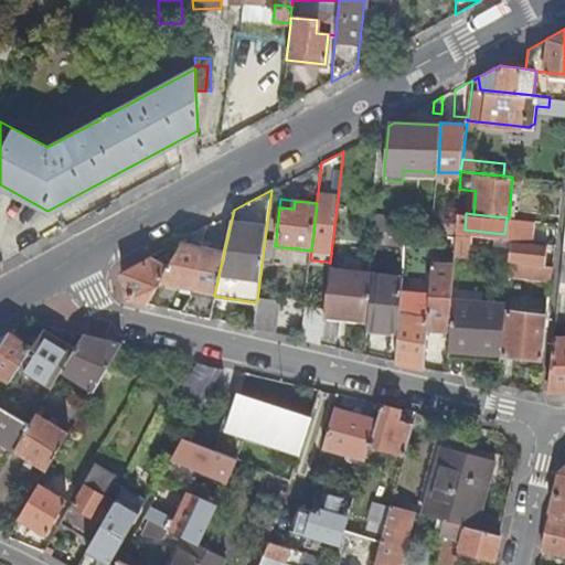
[(395,219),(374,216),(373,230),(377,230),(383,231),(394,232),(395,219)]
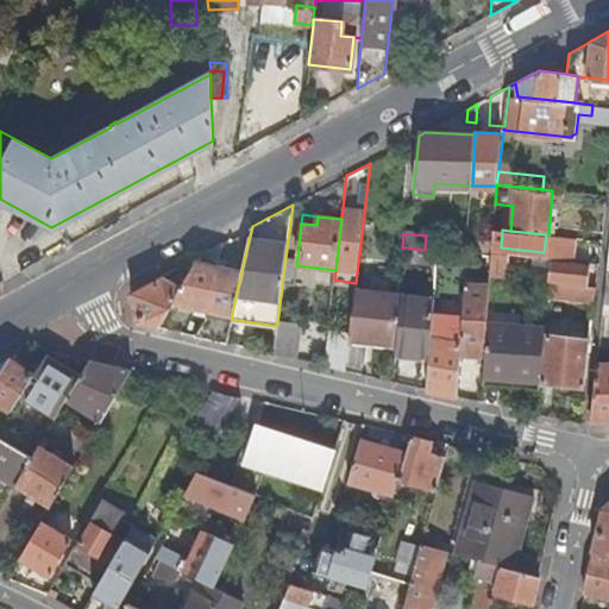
[(491,251),(493,240),(468,239),(462,318),(460,341),(485,345),(487,322),(489,287),(473,284),(475,263),(490,264),(491,251)]
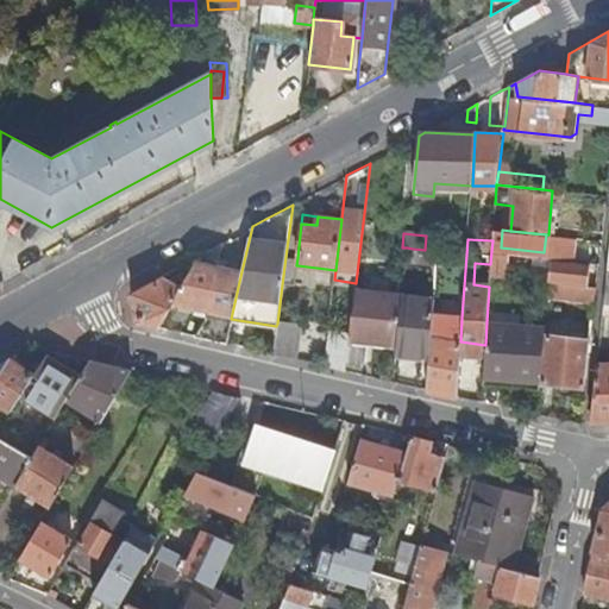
[(413,249),(412,261),(437,263),(437,251),(425,250),(413,249)]
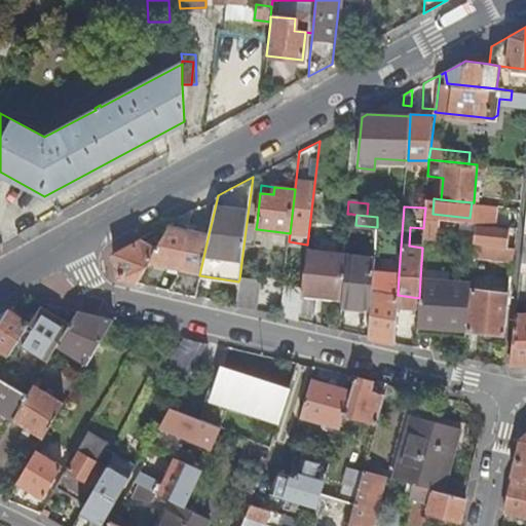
[(423,237),(435,238),(437,218),(424,217),(423,228),(423,237)]
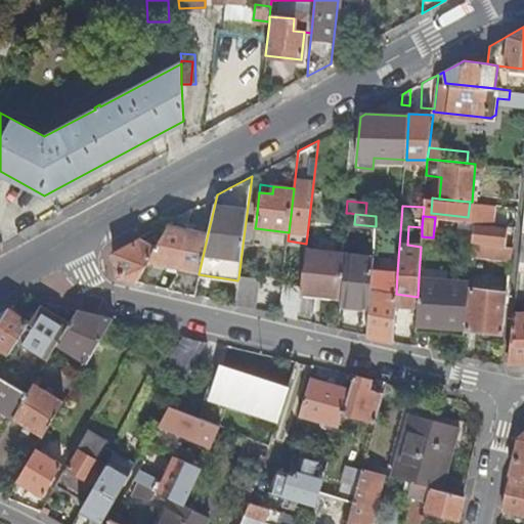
[(254,246),(256,228),(255,228),(256,222),(246,221),(243,245),(254,246)]
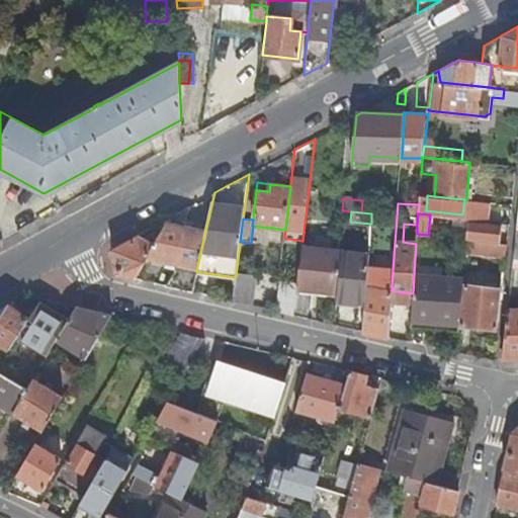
[(467,239),(499,243),(501,226),(468,222),(467,239)]
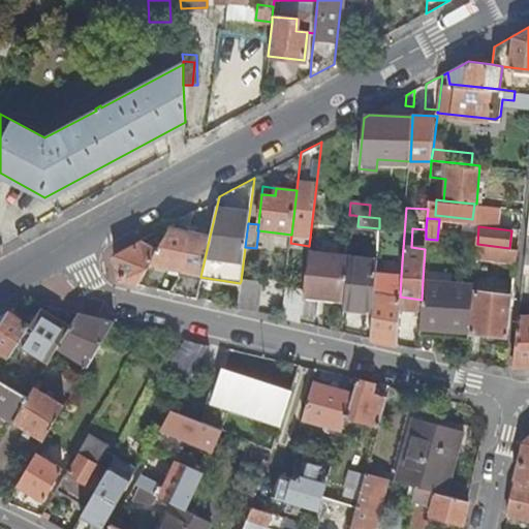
[(149,262),(180,269),(188,230),(172,227),(157,249),(149,262)]
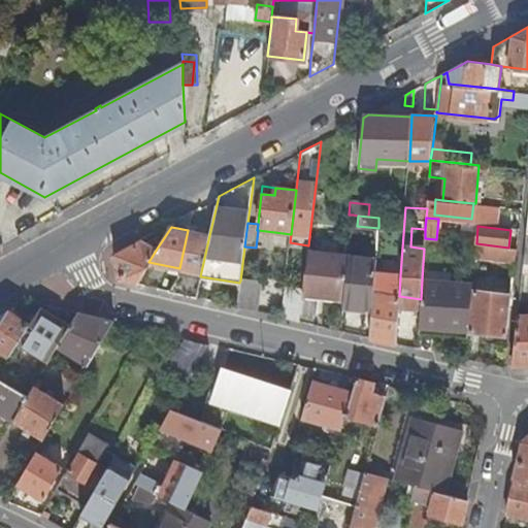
[(183,294),(196,297),(200,276),(209,235),(188,230),(179,268),(178,274),(169,291),(183,294)]
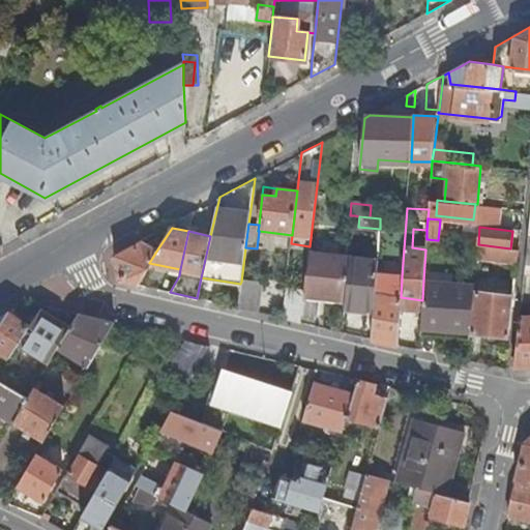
[(137,285),(149,263),(157,249),(146,237),(128,246),(113,256),(117,281),(137,285)]
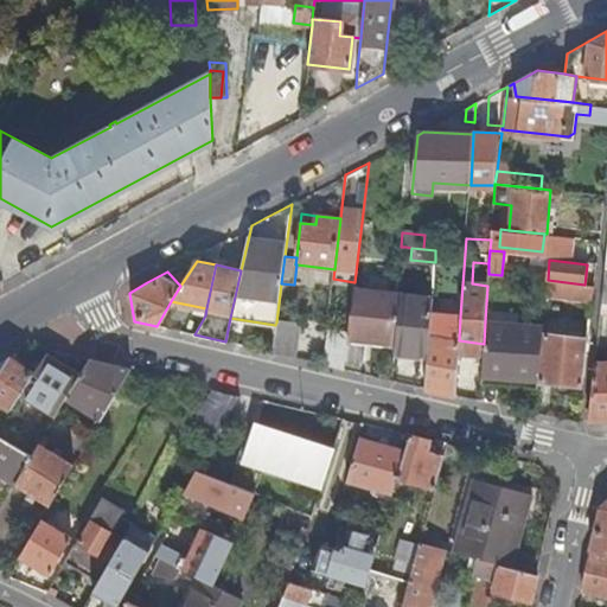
[(545,296),(592,301),(594,286),(585,285),(548,280),(545,296)]
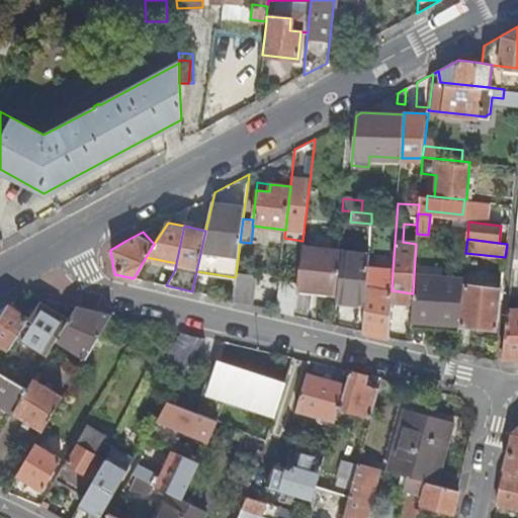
[(336,299),(365,303),(368,266),(368,253),(341,250),(340,261),(337,292),(337,297),(336,299)]
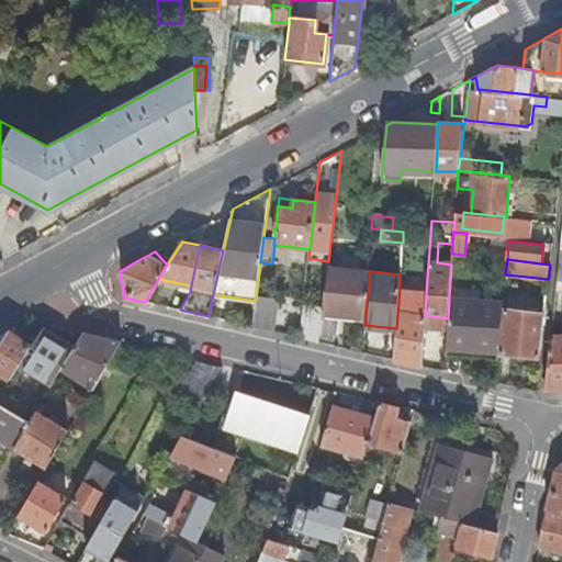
[(326,278),(322,312),(366,317),(369,283),(326,278)]
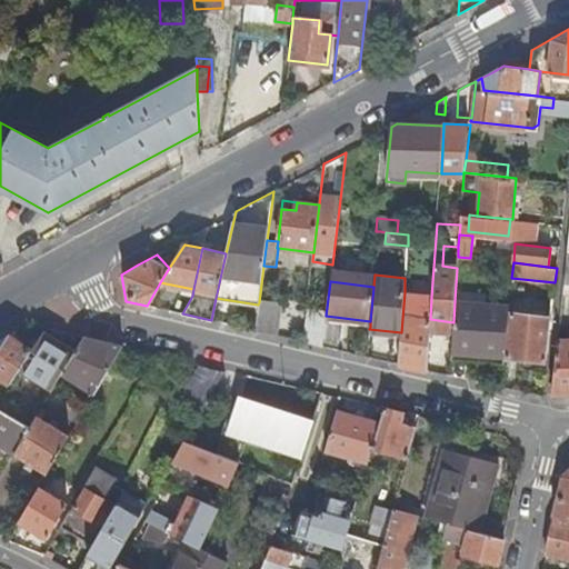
[(401,332),(399,365),(427,370),(430,319),(431,297),(405,292),(401,332)]
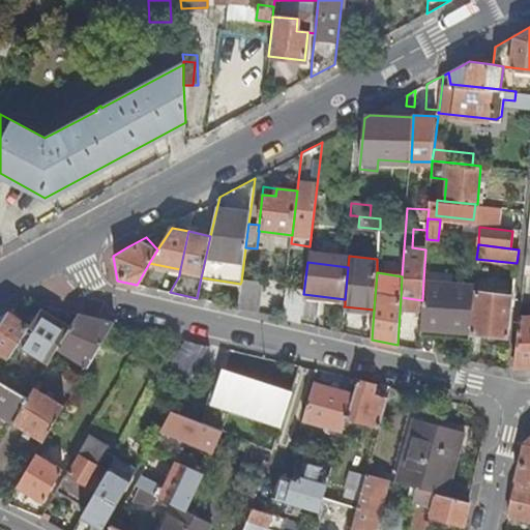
[(473,291),(474,285),(423,281),(422,300),(420,328),(469,332),(473,291)]
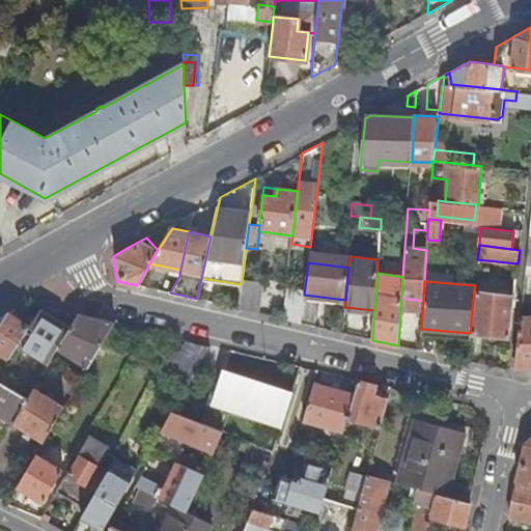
[(239,308),(258,313),(261,285),(242,282),(241,284),(239,308)]
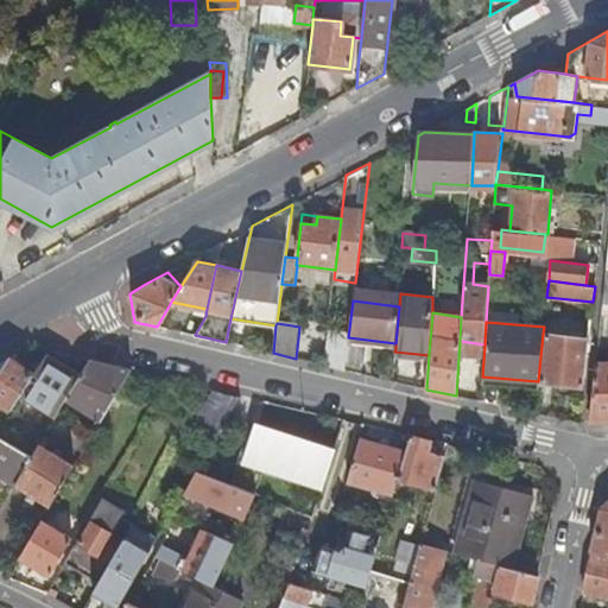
[(583,386),(588,340),(543,334),(538,381),(583,386)]
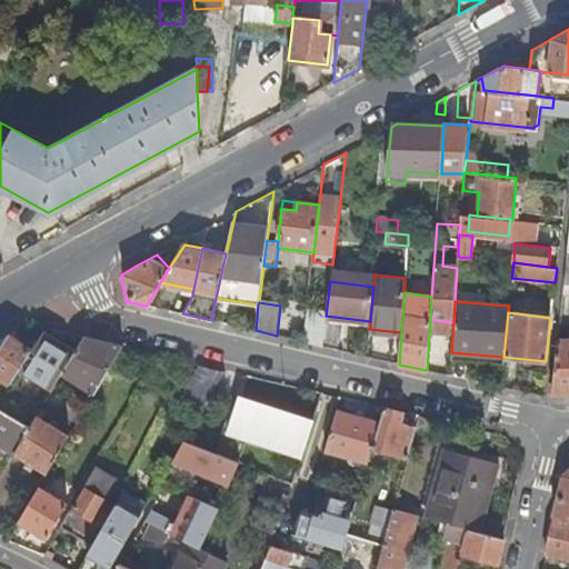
[(325,319),(325,321),(370,327),(370,321),(326,316),(325,319)]
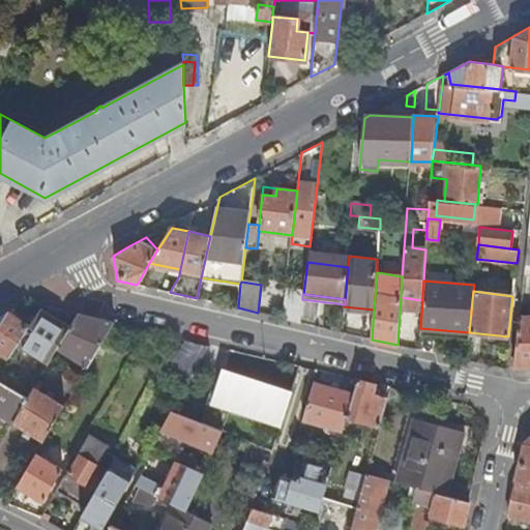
[(302,297),(285,295),(282,318),(300,322),(302,299),(302,297)]
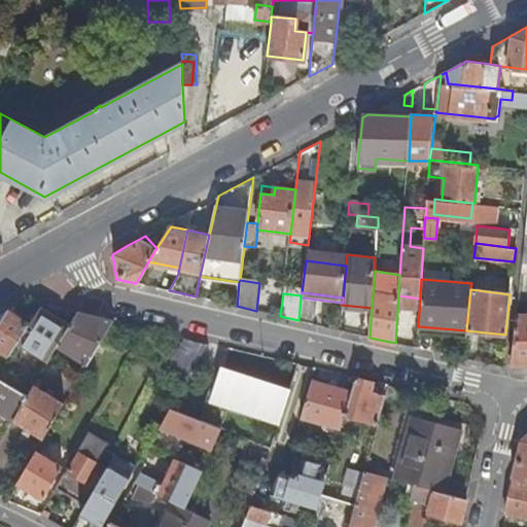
[(27,347),(48,360),(58,345),(69,324),(43,309),(21,348),(25,350),(27,347)]
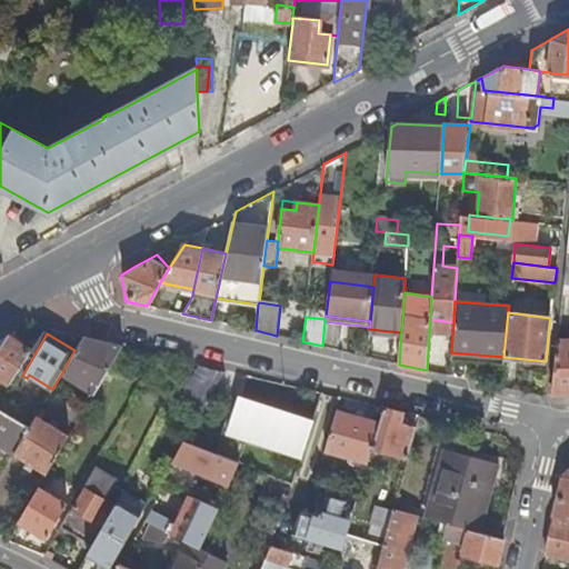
[(0,377),(9,383),(31,349),(8,336),(0,348),(0,377)]
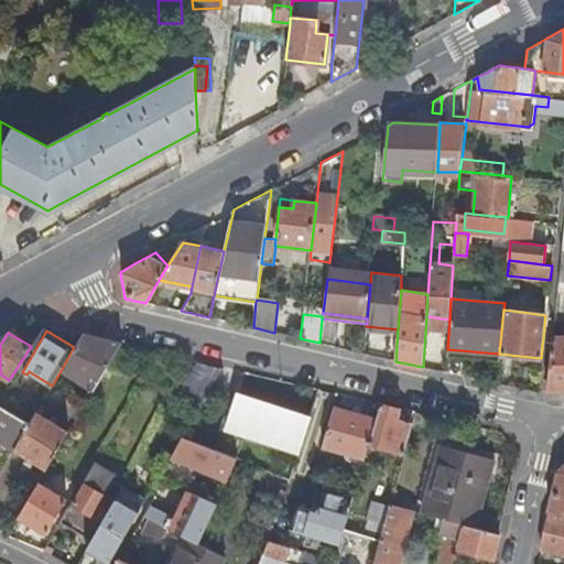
[(62,369),(93,388),(119,342),(106,339),(83,334),(74,347),(62,369)]
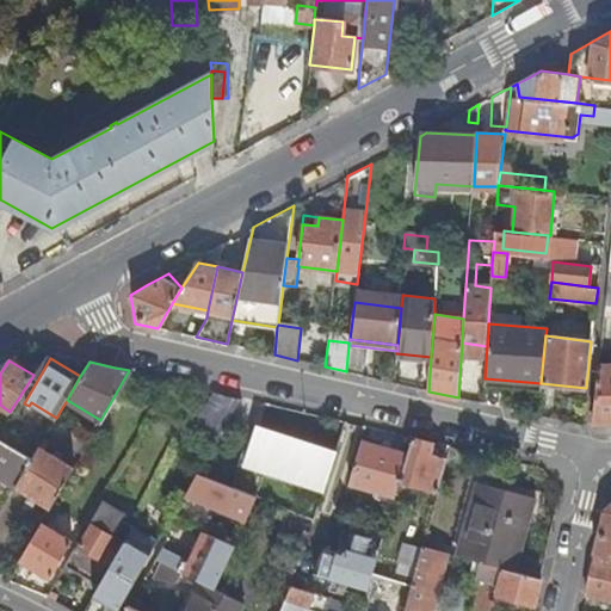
[(610,421),(610,364),(598,365),(592,423),(606,423),(610,421)]
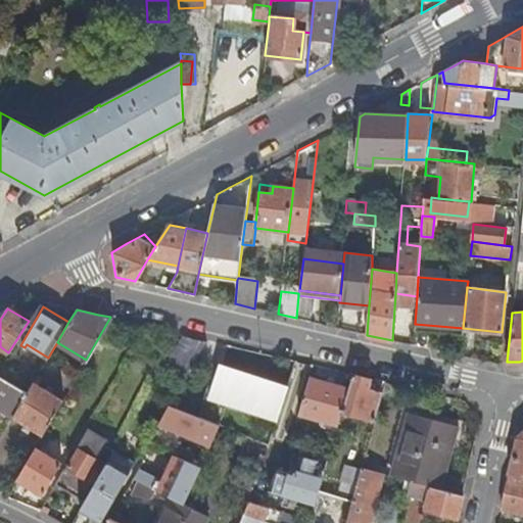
[(40,371),(69,388),(75,380),(45,362),(40,371)]
